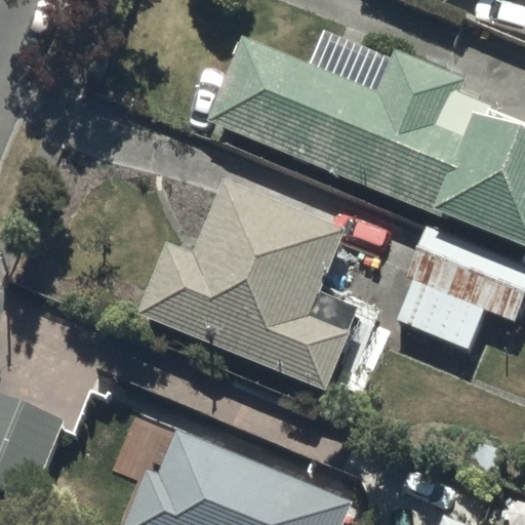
[(311,62),(245,36),(210,121),(524,251),(524,122),(456,94),(465,76),(397,48),(394,54),(325,26),(311,62)]
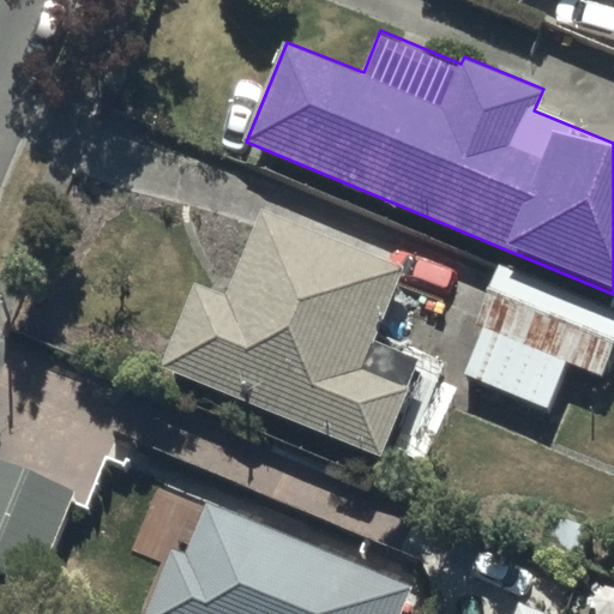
[(404,266),(265,210),(232,293),(197,278),(161,366),(384,456),(411,386),(363,367),(404,266)]
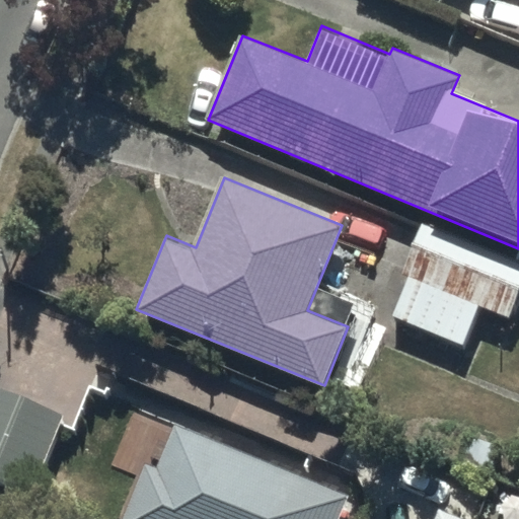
[(518,293),(518,262),(421,221),(398,275),(406,278),(390,317),(461,347),(478,307),(508,319),(518,293)]
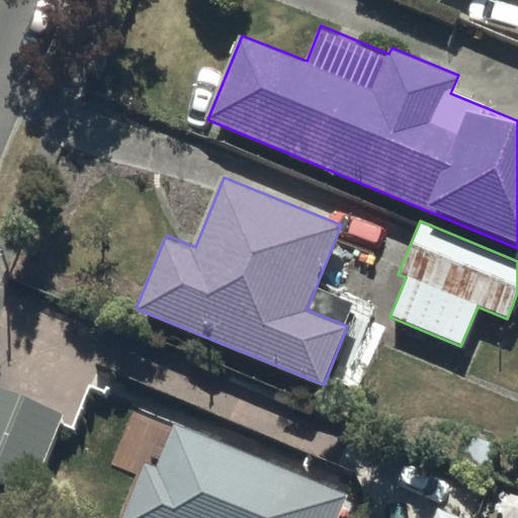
[(64,413),(0,386),(0,476),(31,490),(64,413)]
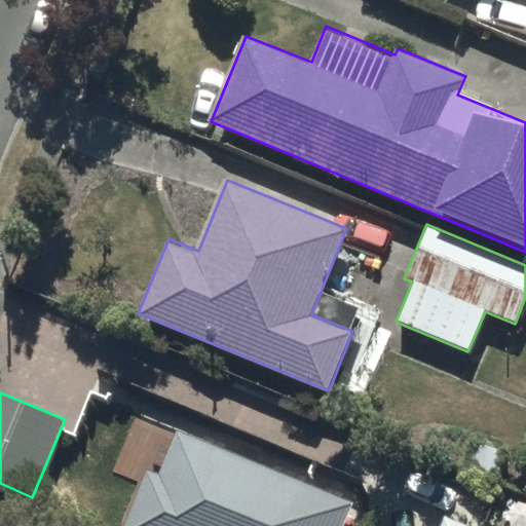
[(162,470),(150,464),(124,525),(342,525),(354,497),(181,425),(162,470)]
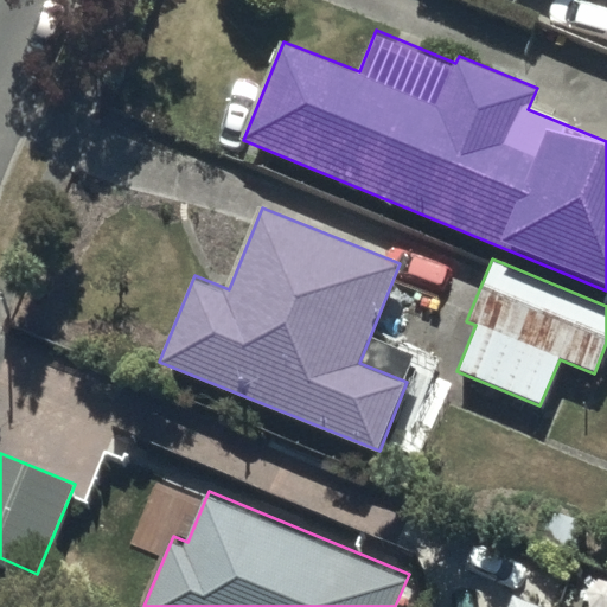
[(511,606),(543,606),(516,596),(511,606)]
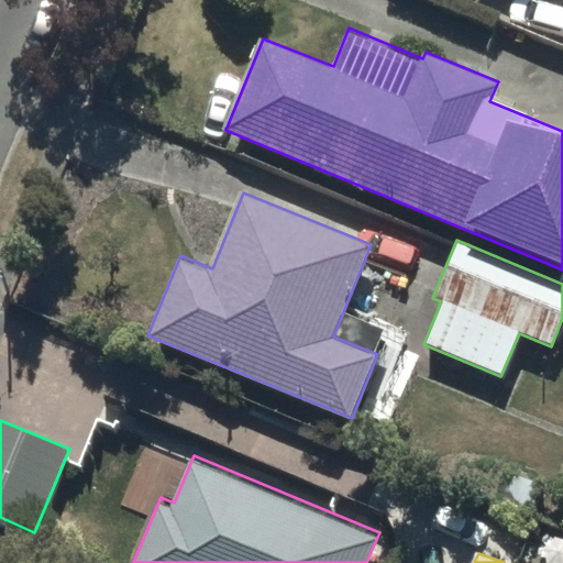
All buildings are outlined.
